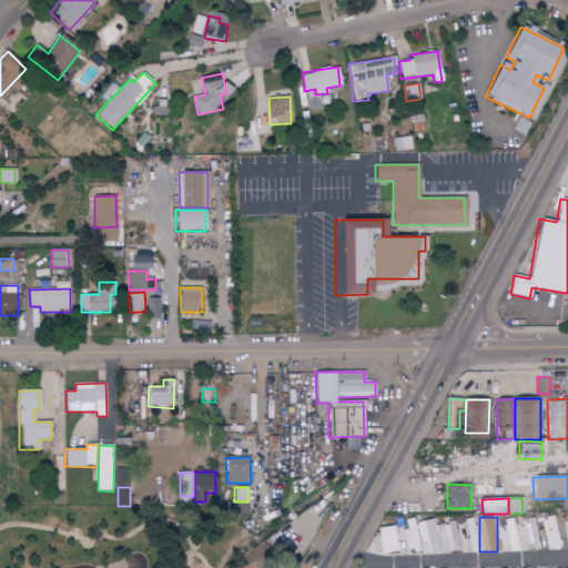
[(538,550),(535,517),(527,518),(530,550),(538,550)]
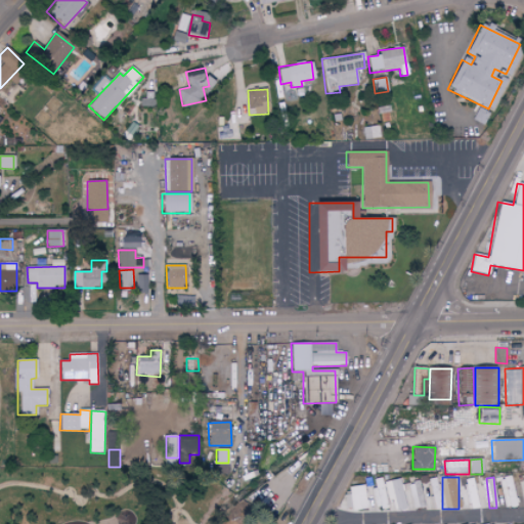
[(374,479),(375,487),(374,487),(375,510),(386,509),(384,479),(374,479)]
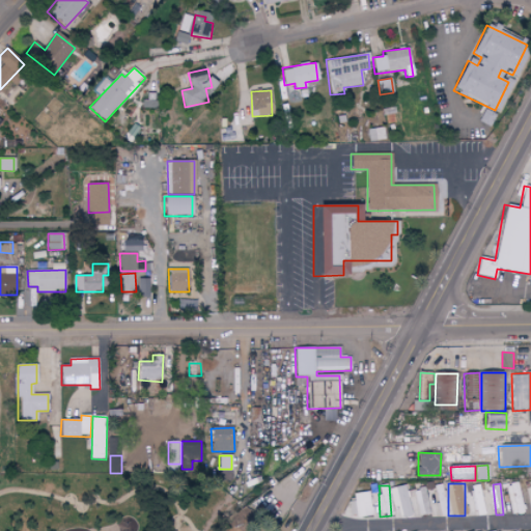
[(392,507),(399,506),(401,518),(411,516),(406,485),(389,488),(392,507)]
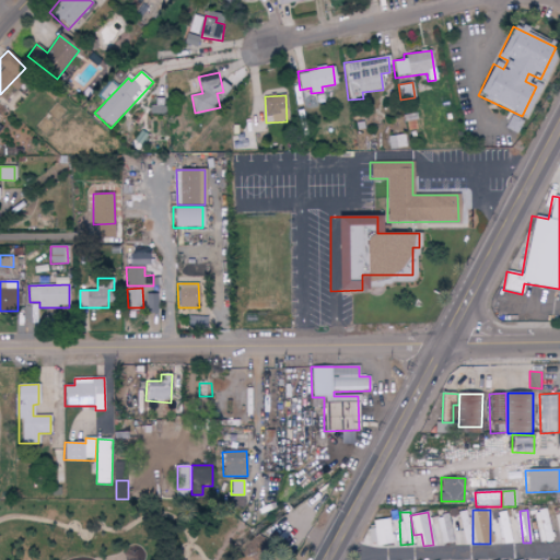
[(467,512),(458,513),(462,545),(471,544),(467,512)]
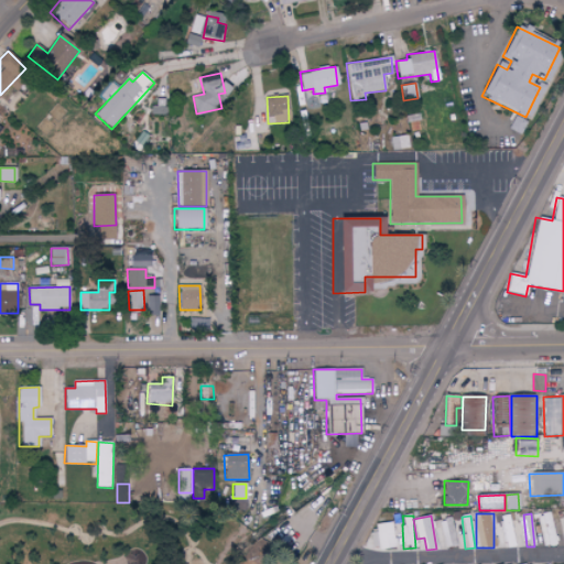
[(505,549),(514,546),(510,516),(500,517),(505,549)]
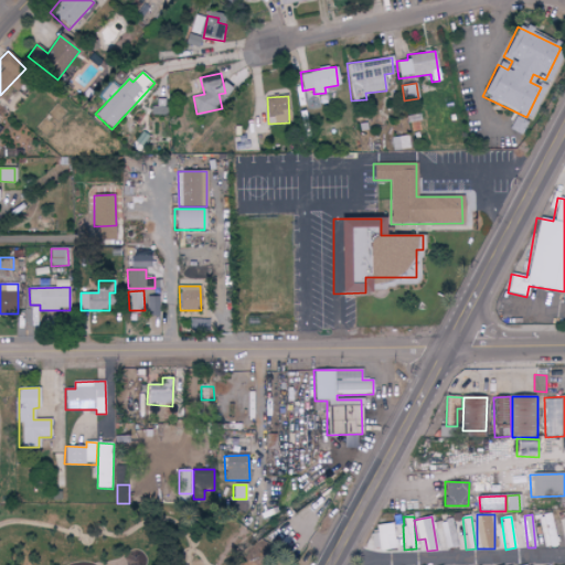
[(443,520),(444,548),(456,548),(455,520),(443,520)]
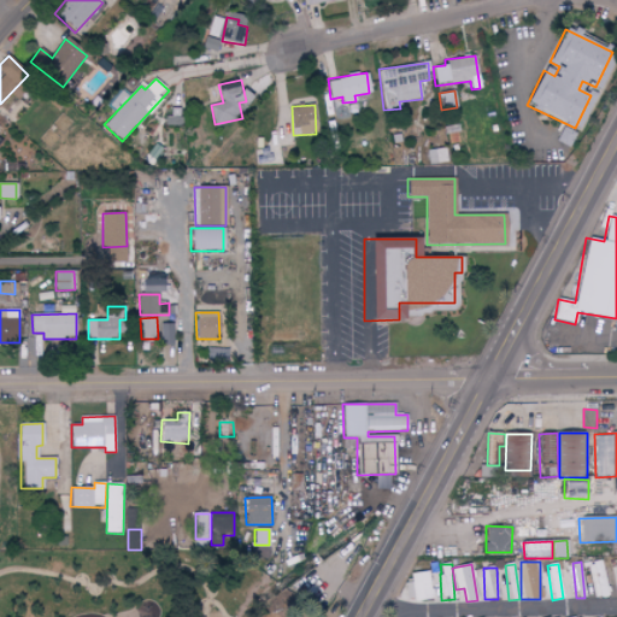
[(410,574),(411,582),(404,583),(405,601),(432,599),(428,571),(410,574)]
